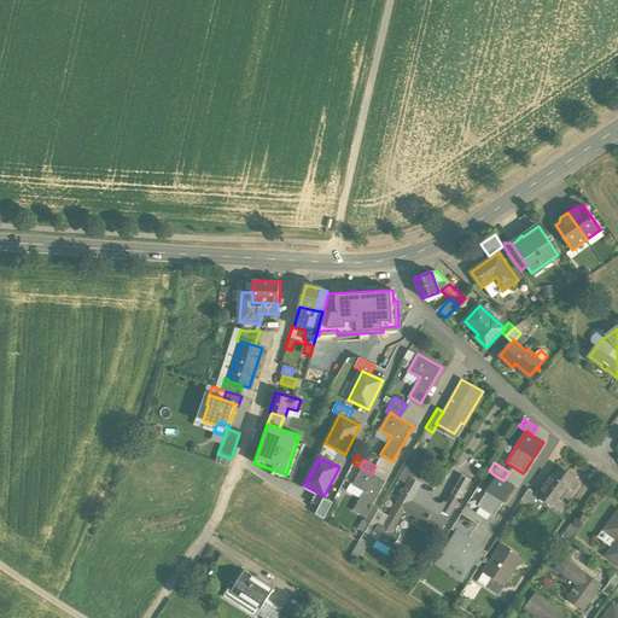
[(537,495),(537,496),(553,507),(559,511),(564,503),(559,500),(567,488),(573,491),(581,482),(575,478),(559,466),(537,495)]
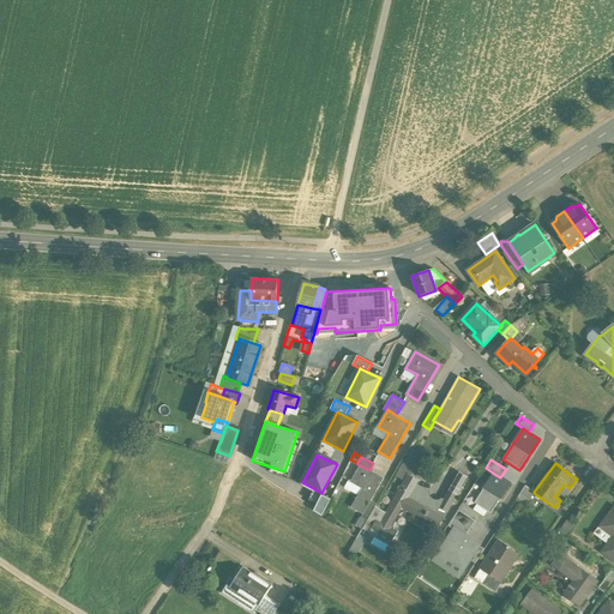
[(369,470),(360,465),(351,481),(350,482),(362,488),(359,495),(351,507),(363,513),(371,500),(384,477),(369,470)]
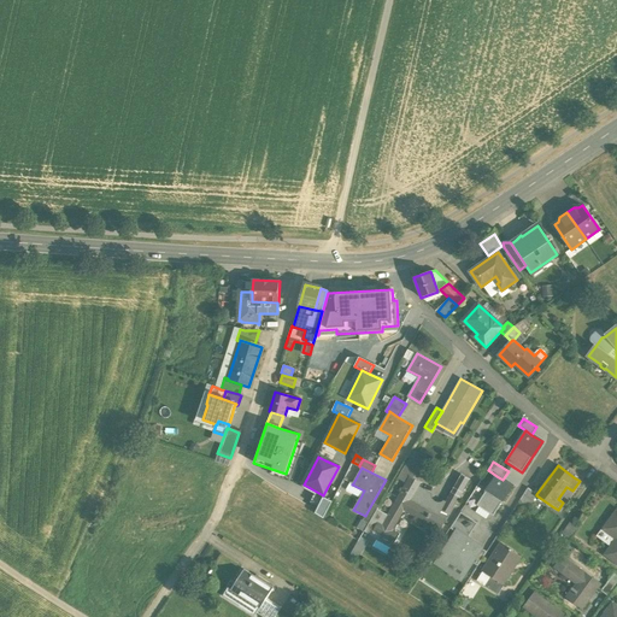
[(429,494),(418,488),(421,482),(411,476),(388,515),(382,526),(393,532),(393,530),(404,511),(434,529),(440,517),(446,521),(459,497),(452,492),(445,504),(444,503),(439,505),(435,504),(433,503),(432,501),(429,498),(429,494)]
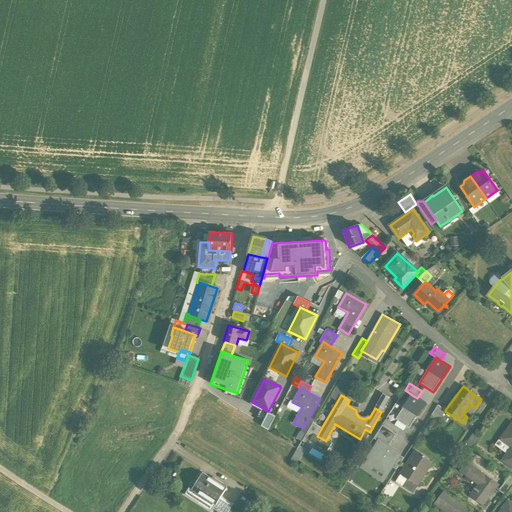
[(417,398),(412,395),(396,420),(408,428),(425,403),(417,398)]
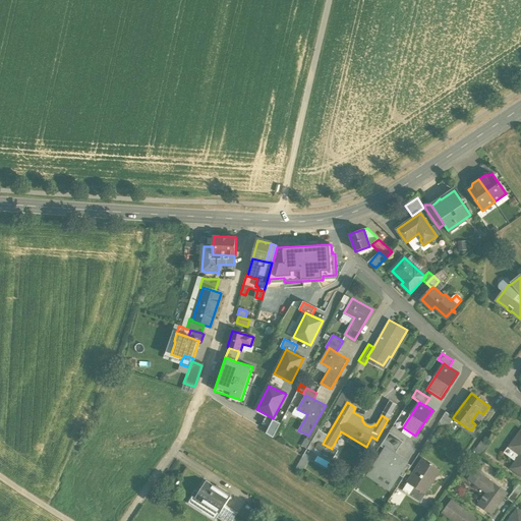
[(298,408),(296,407),(292,414),(304,420),(307,414),(297,409),(298,408)]
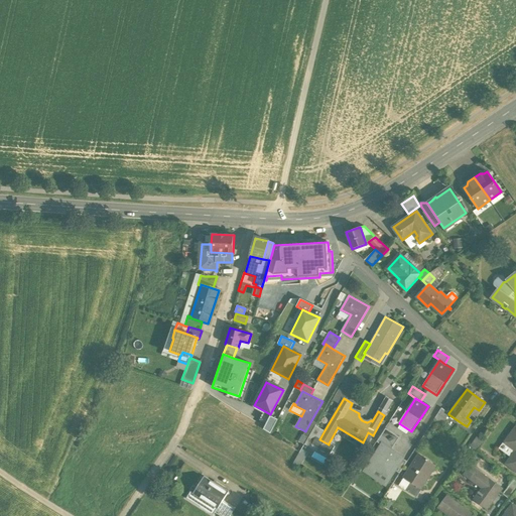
[(448,413),(441,408),(435,418),(440,421),(442,423),(448,414),(448,413)]
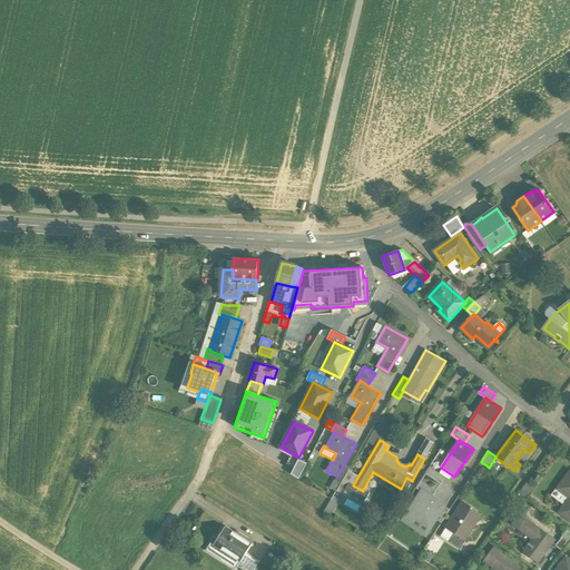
[(298,459),(291,474),(298,479),(306,463),(298,459)]
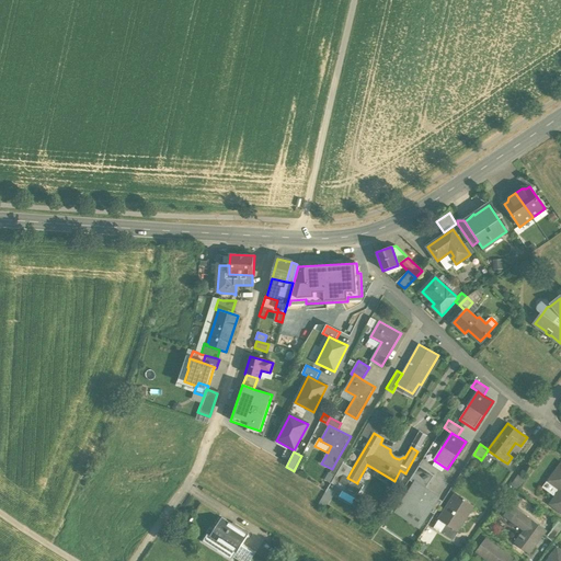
[(332,469),(330,473),(335,477),(343,464),(344,460),(339,457),(332,469)]
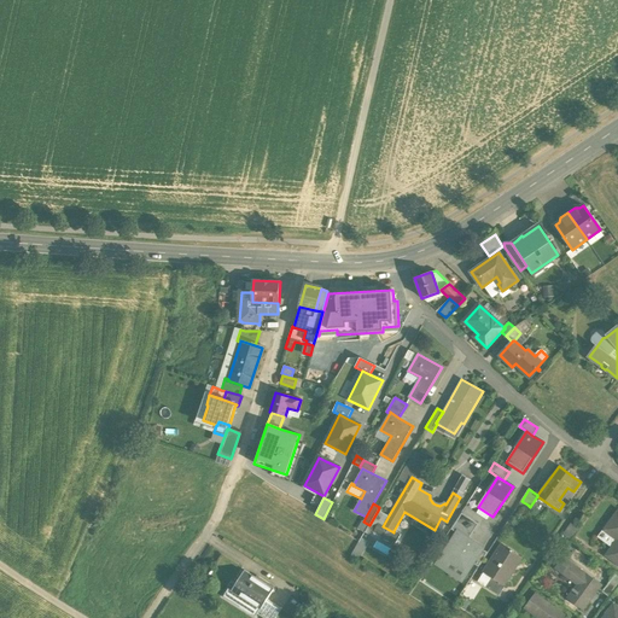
[(369,525),(366,531),(379,540),(382,536),(396,543),(401,535),(394,531),(394,532),(383,526),(389,516),(378,511),(369,525)]
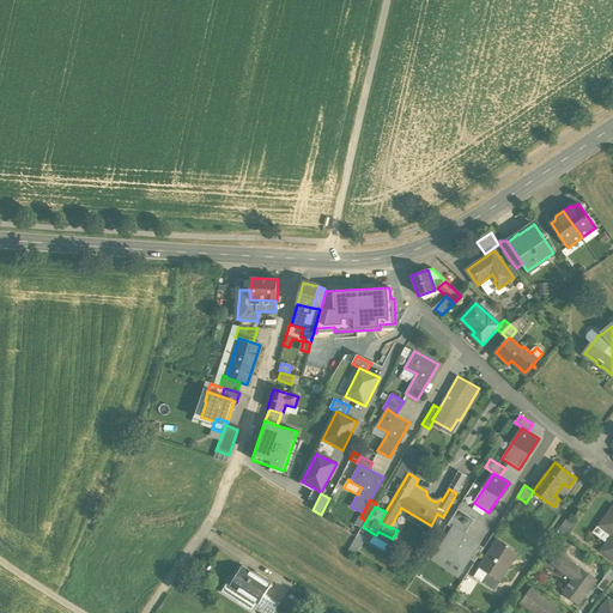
[(612,507),(600,526),(612,535),(612,544),(612,546),(607,542),(601,551),(612,559),(612,507)]
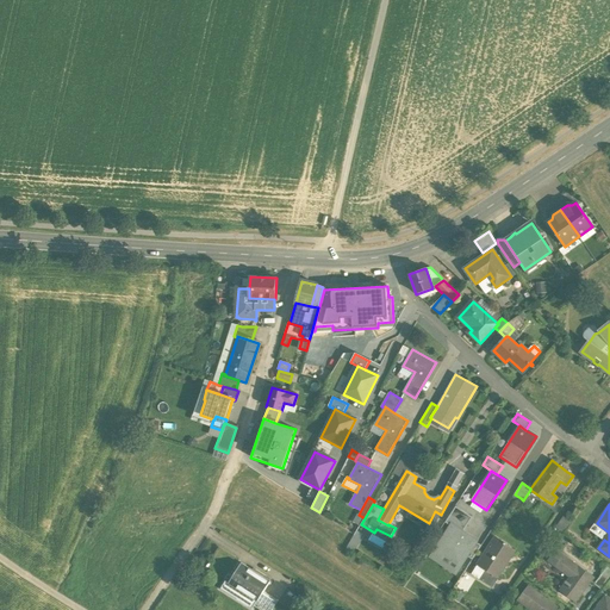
[(452,527),(462,534),(473,518),(455,506),(446,523),(452,527)]
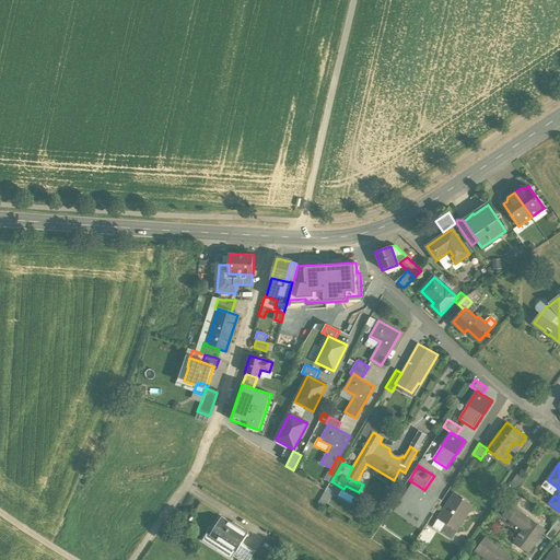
[(517,474),(510,483),(518,490),(525,480),(517,474)]
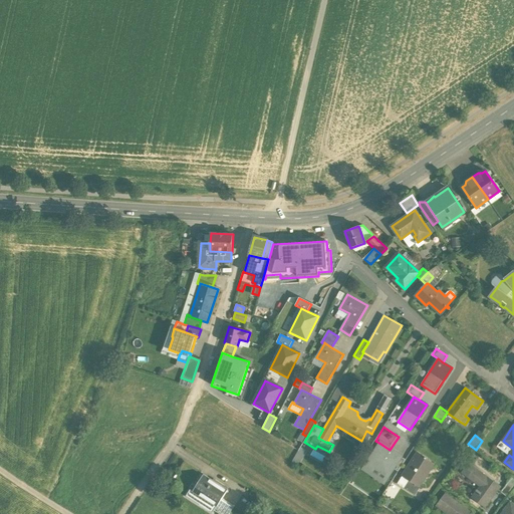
[(390,450),(380,444),(363,469),(371,474),(375,468),(389,476),(401,457),(390,450)]
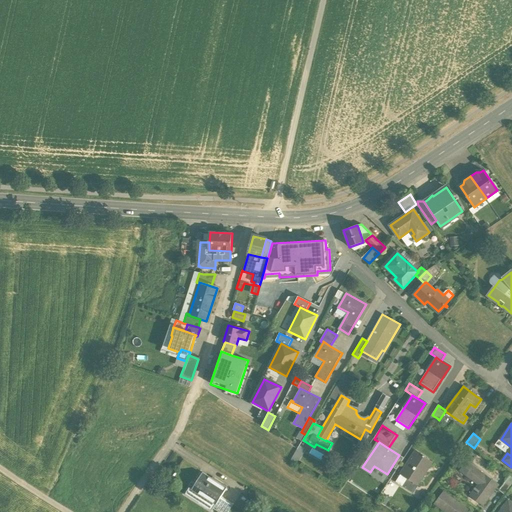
[(298,445),(293,461),(299,463),(305,448),(298,445)]
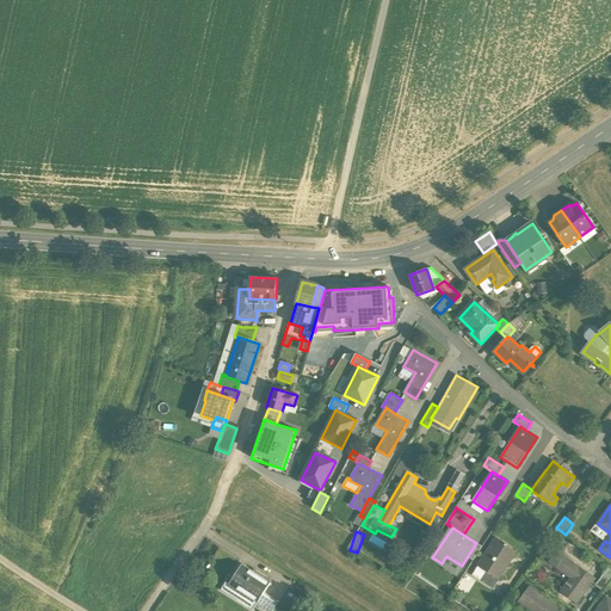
[(508,544),(497,537),(477,566),(486,571),(498,579),(516,551),(507,545),(508,544)]
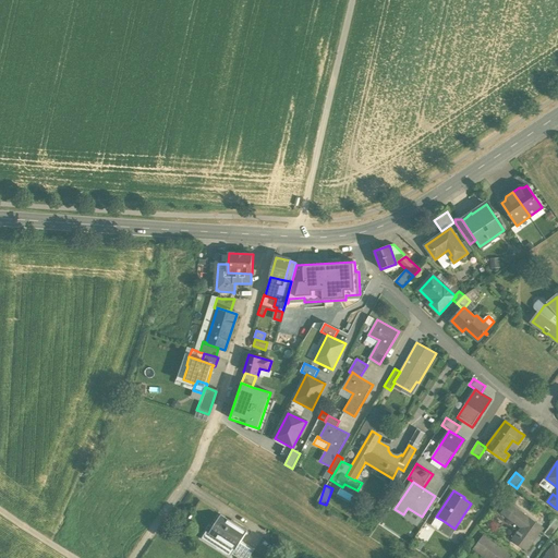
[(529,518),(508,502),(501,512),(523,529),(513,541),(525,550),(543,528),(530,518),(529,518)]
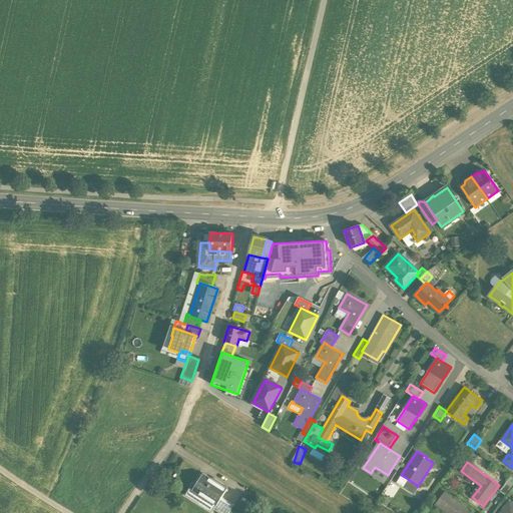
[(226,489),(202,474),(192,490),(196,493),(215,506),(216,506),(221,498),(226,489)]
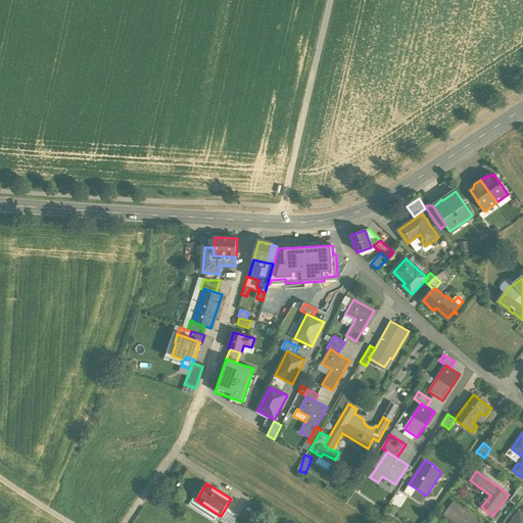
[(416,488),(409,484),(405,491),(411,495),(416,488)]
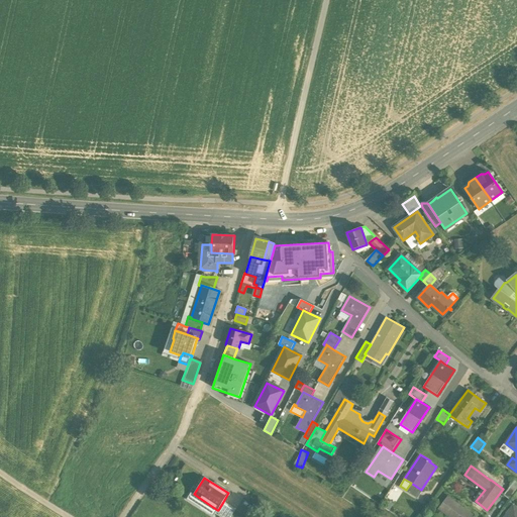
[(516,481),(515,480),(504,495),(510,500),(516,490),(516,481)]
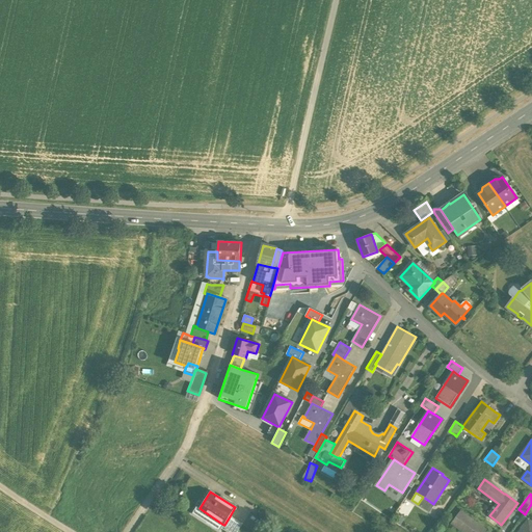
[(433,504),(423,497),(418,504),(429,511),(434,504),(433,504)]
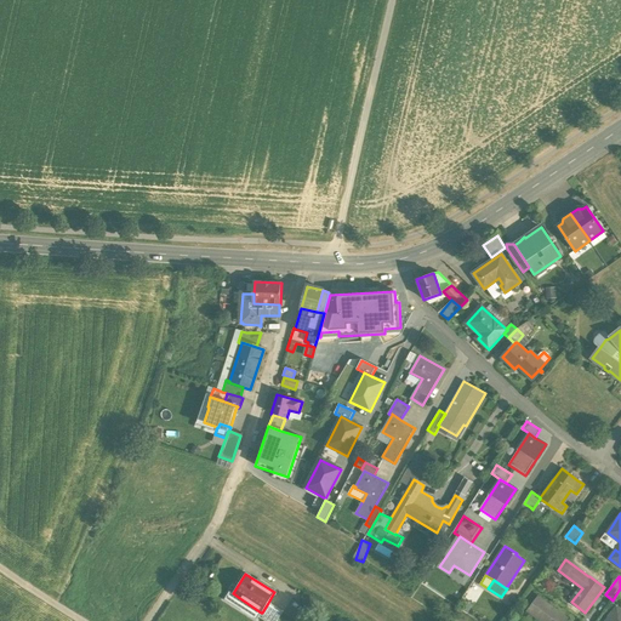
[(541,620),(565,620),(568,619),(539,596),(527,610),(541,620)]
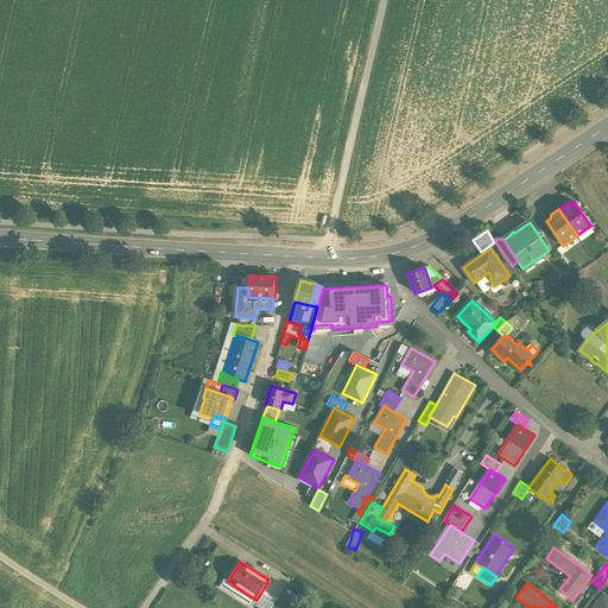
[(255,600),(233,584),(229,591),(251,606),(251,607),(253,605),(255,600)]
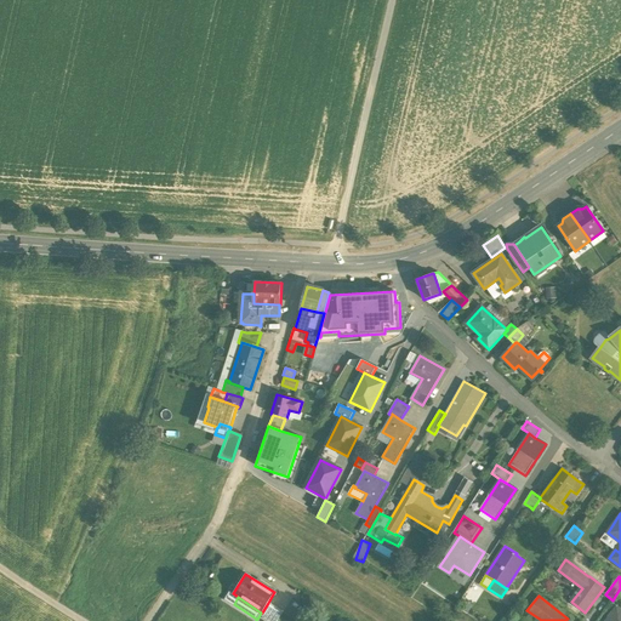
[(277,620),(283,611),(268,603),(262,613),(261,613),(258,617),(263,620),(277,620)]
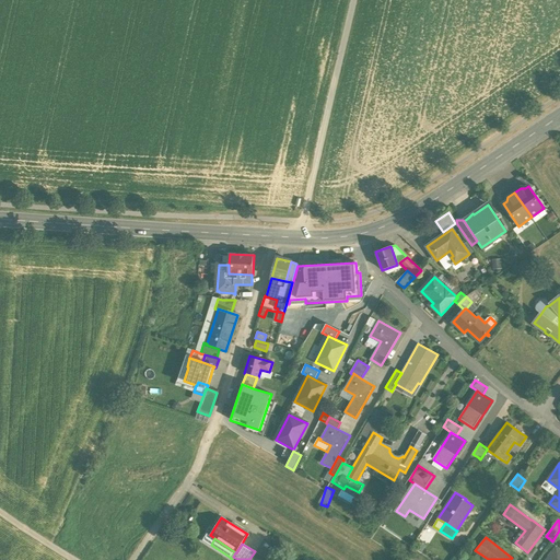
[(559,559),(559,550),(557,548),(547,559),(559,559)]
